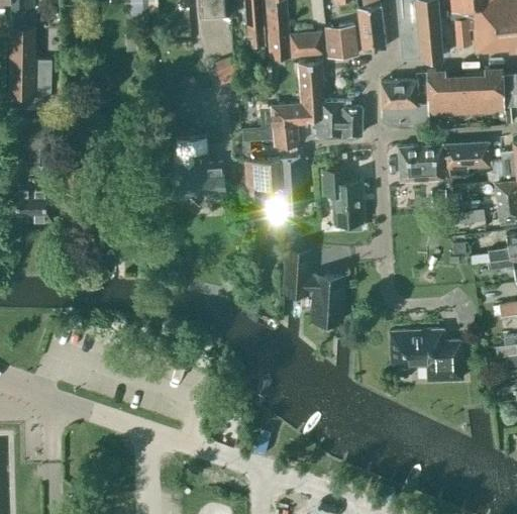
[(147,3),(157,3),(156,0),(129,0),(130,17),(147,17),(147,3)]
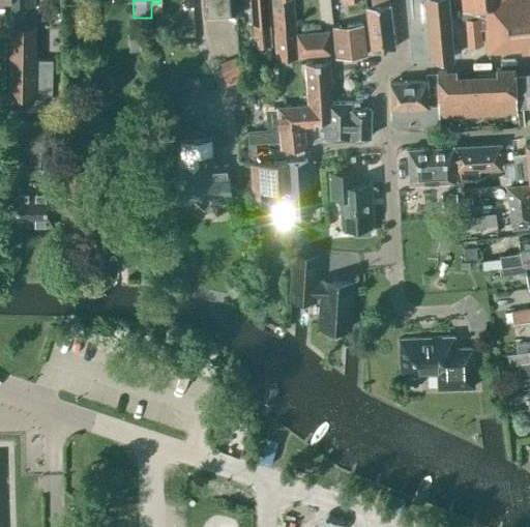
[(202,0),(204,19),(233,17),(232,0),(202,0)]
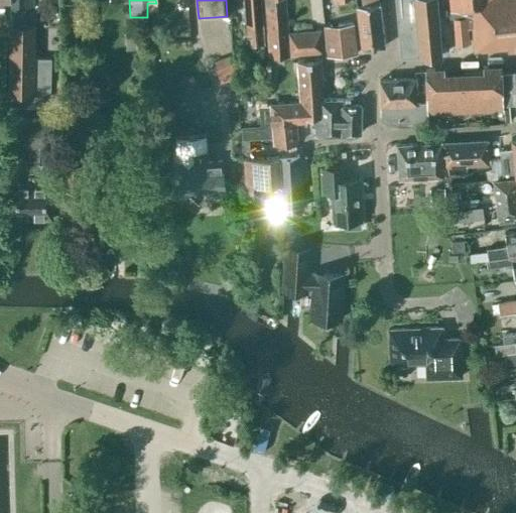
[(243,0),(246,28),(261,27),(259,0),(243,0)]
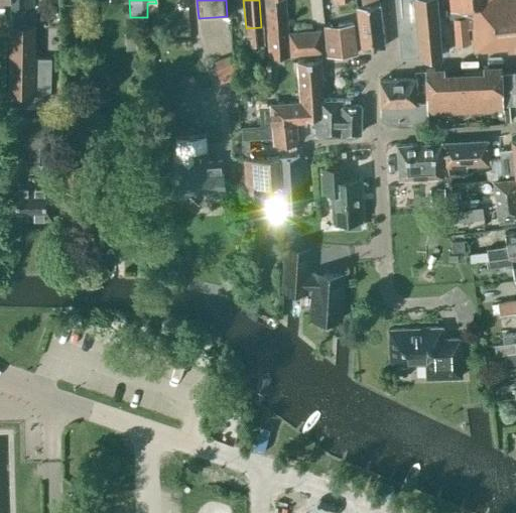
[(271,0),(264,1),(267,36),(287,34),(288,34),(286,0),(271,0)]
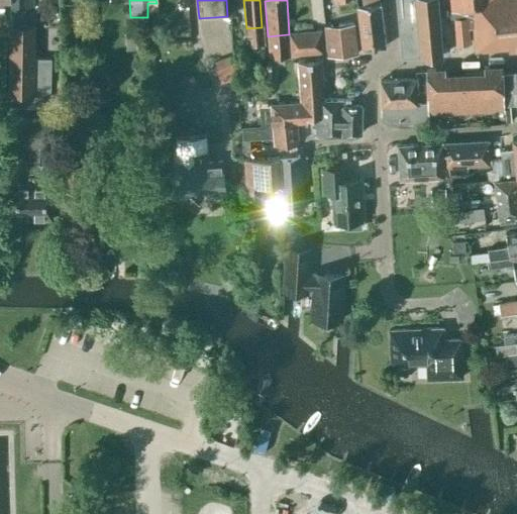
[(356,8),(362,52),(385,48),(380,5),(379,5),(378,0),(362,0),(363,7),(356,8)]
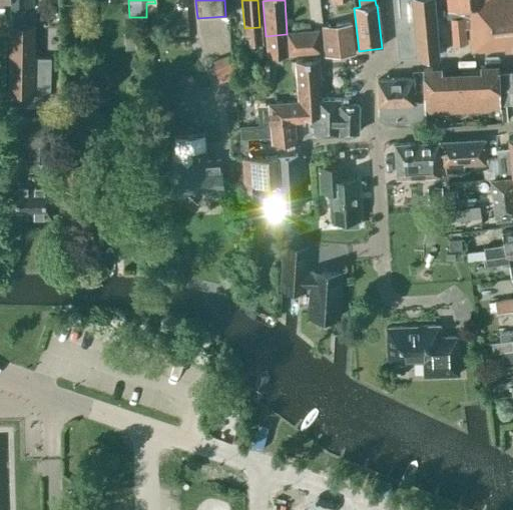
[(391,0),(397,59),(417,58),(413,0),(391,0)]
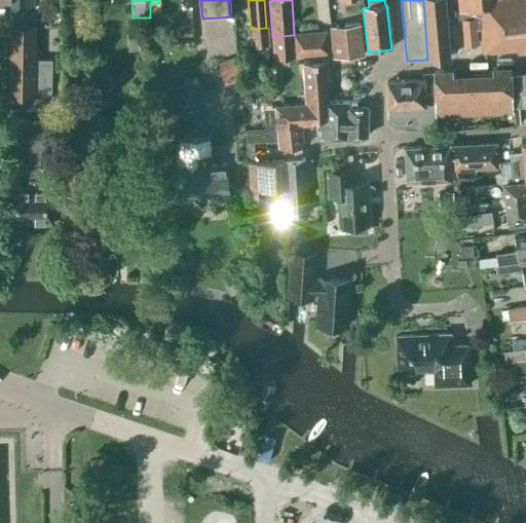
[(423,0),(427,60),(449,59),(445,7),(453,7),(452,0),(423,0)]
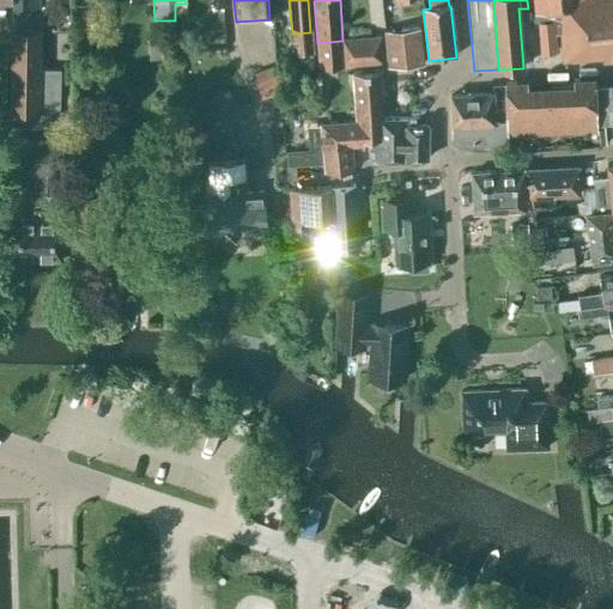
[(612,0),(532,0),(534,16),(544,14),(545,24),(559,23),(563,62),(602,59),(604,65),(611,64),(611,59),(612,58),(612,0)]
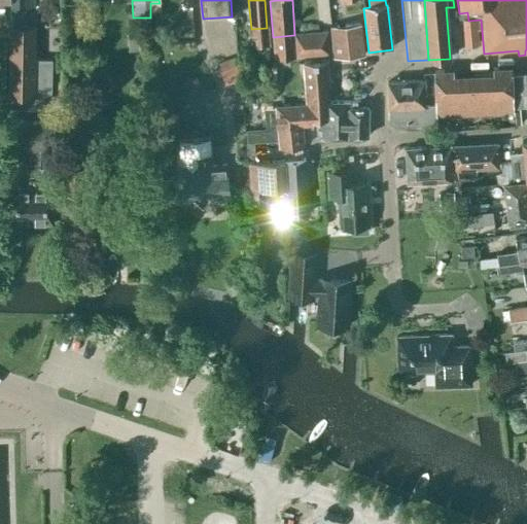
[(462,22),(464,48),(479,47),(477,20),(462,22)]
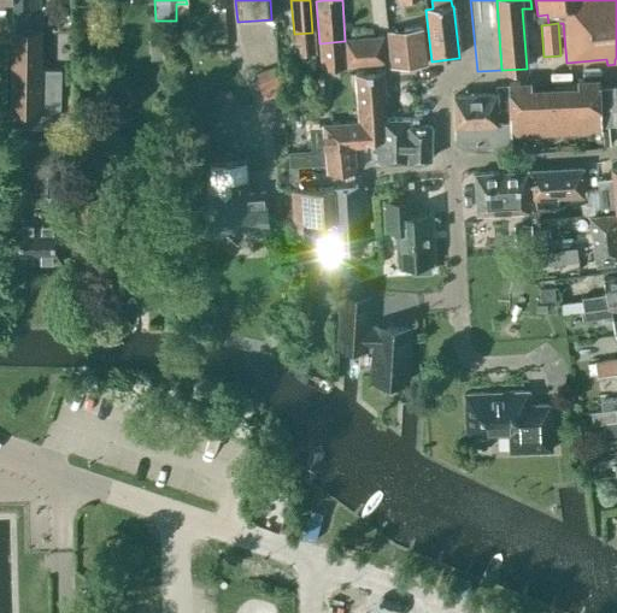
[(10,115),(39,115),(41,33),(11,31),(10,115)]
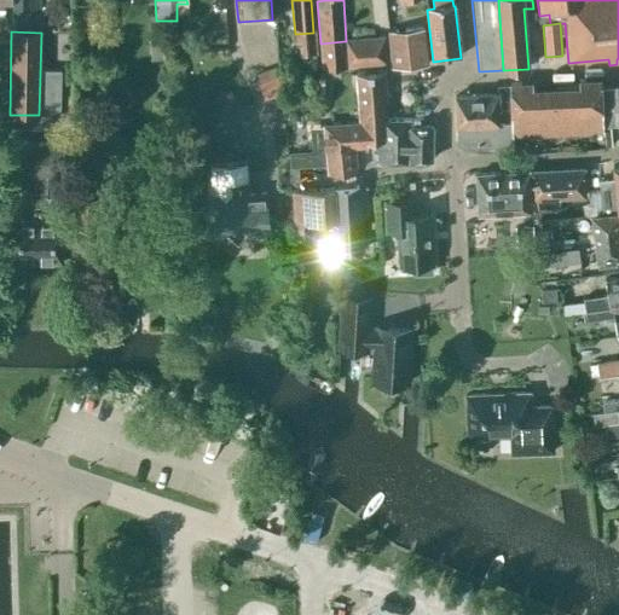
[(388,34),(392,69),(428,67),(423,32),(388,34)]
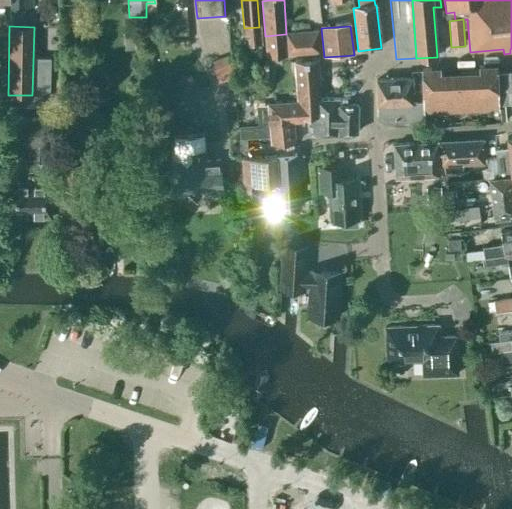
[(321,53),(319,32),(286,34),(285,34),(286,36),(287,56),(315,54),(321,53)]
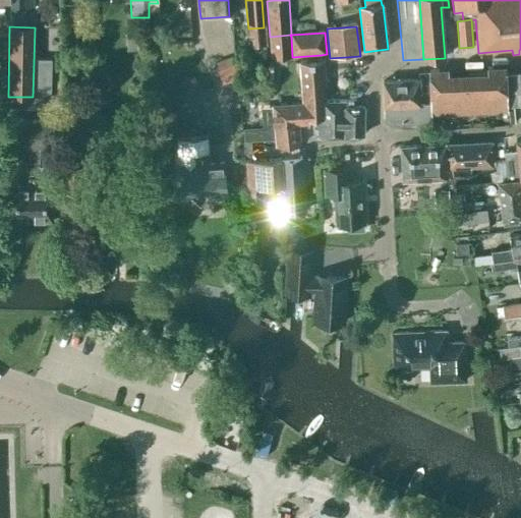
[(159,35),(152,36),(152,38),(152,40),(153,45),(153,47),(167,45),(167,44),(166,41),(160,42),(160,41),(159,36),(159,35)]
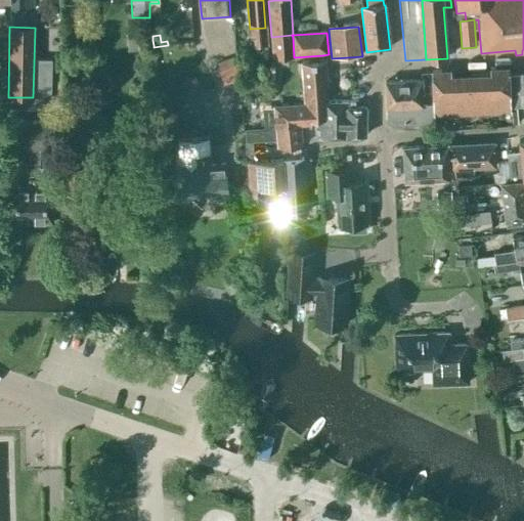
[(271,37),(273,59),(293,57),(294,57),(293,37),(292,35),(271,37)]
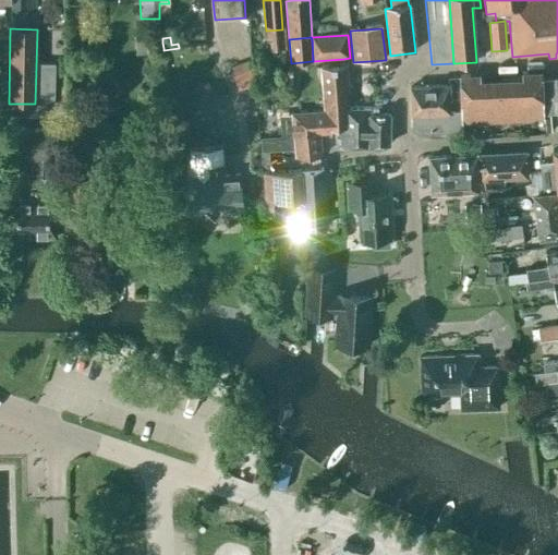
[(136,45),(135,56),(148,57),(148,46),(145,46),(136,45)]
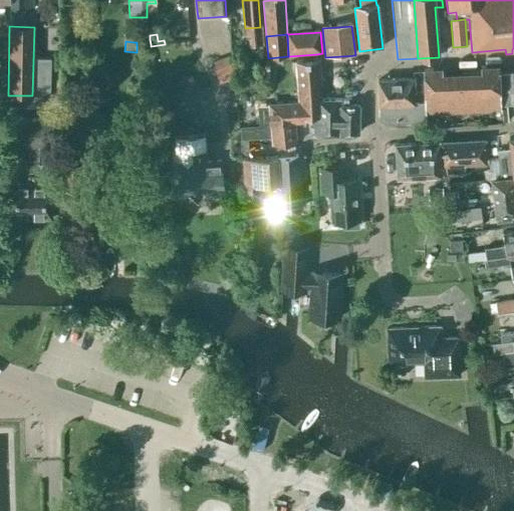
[(219,85),(235,80),(228,58),(212,63),(219,85)]
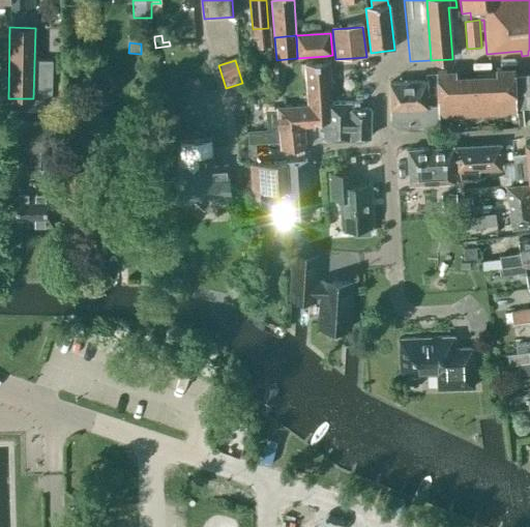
[(307,99),(317,98),(316,92),(330,91),(328,63),(304,65),(307,99)]
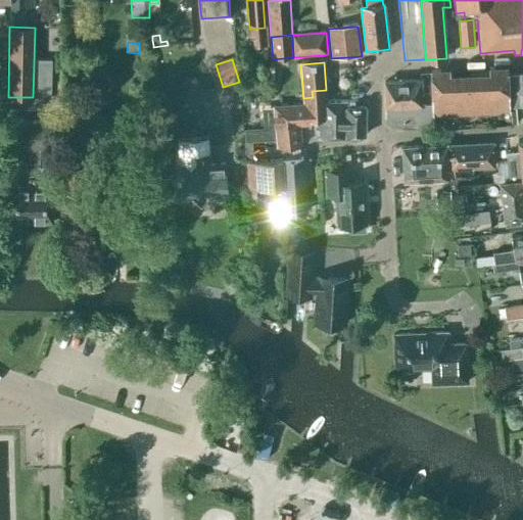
[(509,96),(508,84),(508,68),(489,68),(489,75),(447,77),(440,73),(430,73),(432,107),(421,107),(420,82),(384,83),(386,125),(433,123),(433,117),(510,113),(509,109),(509,96)]
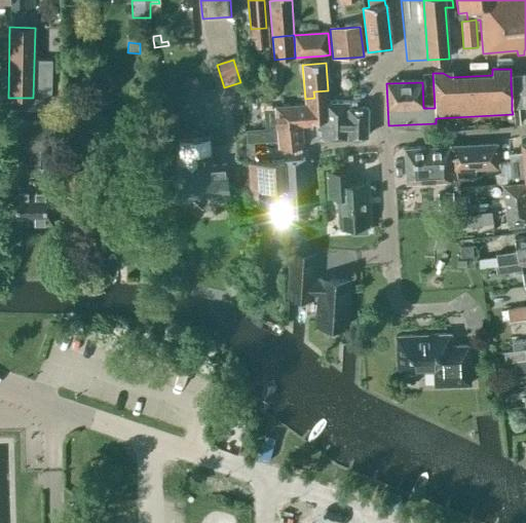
[(511,77),(512,84),(511,84),(512,97),(525,96),(525,74),(524,75),(524,76),(511,77)]
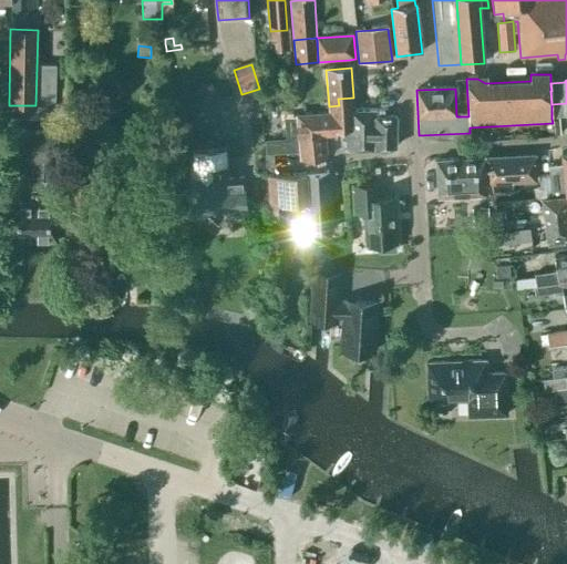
[(336,131),(346,132),(354,132),(354,112),(353,98),(338,99),(339,105),(329,106),(329,114),(296,116),(298,139),(325,136),(336,136),(336,131)]
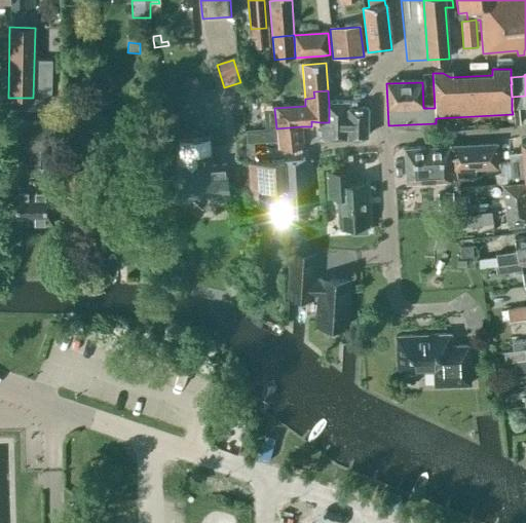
[(525,96),(512,97),(512,110),(525,108),(525,96)]
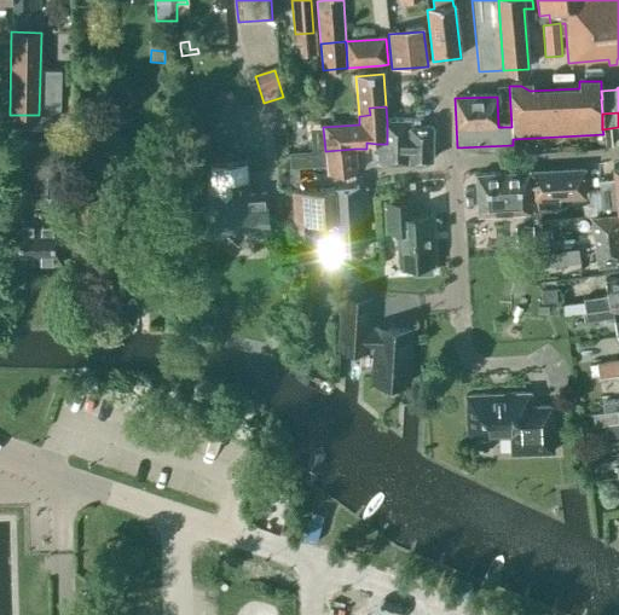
[(387,144),(377,144),(372,154),(372,167),(418,167),(432,162),(432,128),(418,128),(418,122),(387,122),(387,144)]
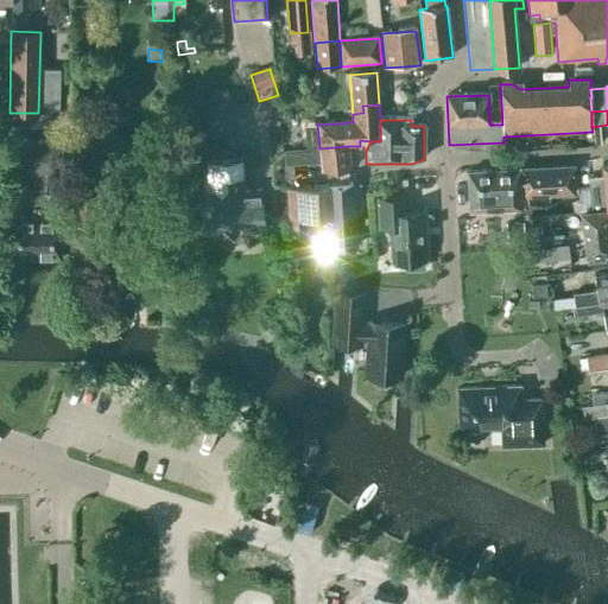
[(11,218),(11,259),(61,260),(61,220),(50,220),(50,194),(44,194),(44,177),(42,177),(43,142),(13,141),(13,177),(19,177),(18,204),(23,204),(23,218),(11,218)]
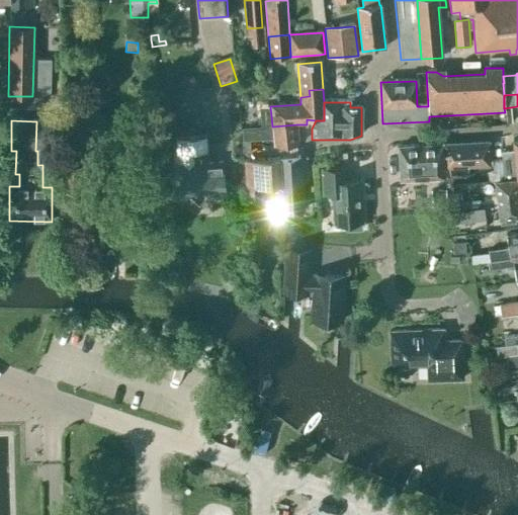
[(53,151),(54,121),(36,121),(35,151),(37,151),(53,151)]
